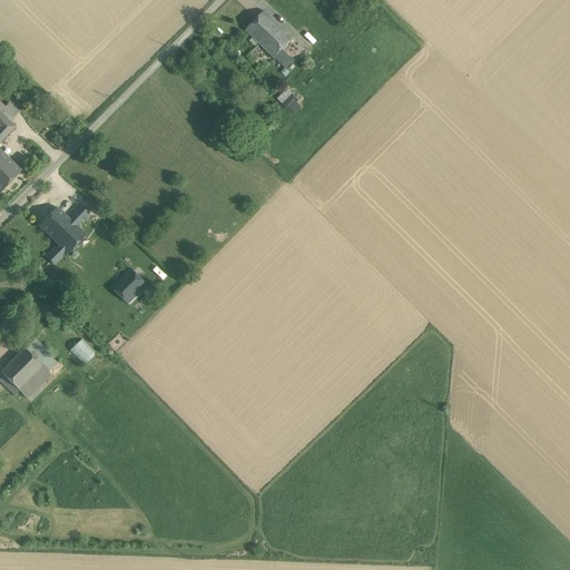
[(293,38),(264,11),(246,30),(275,58),(283,50),(293,38)]
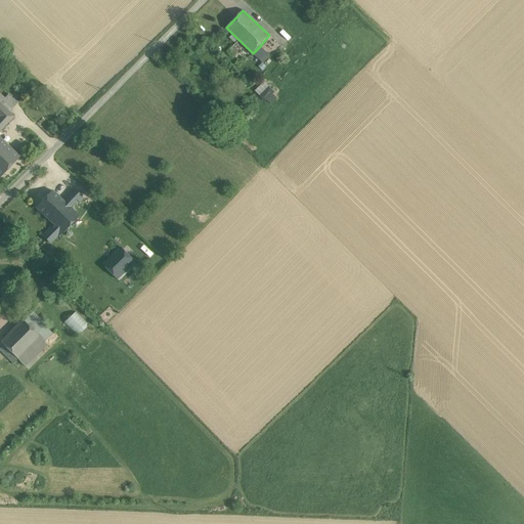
[(270,55),(260,46),(253,53),(263,62),(270,55)]
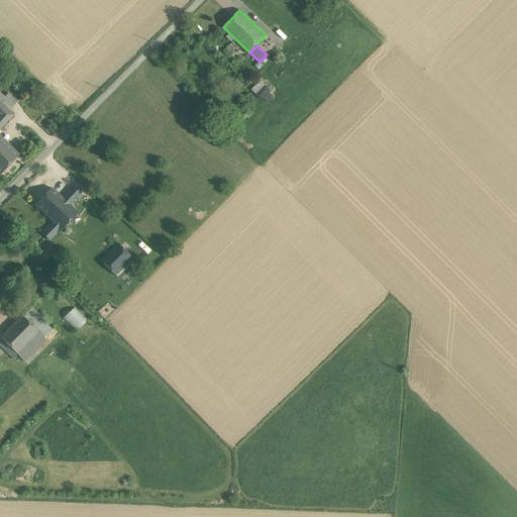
[(235,52),(229,46),(224,50),(230,57),(235,52)]
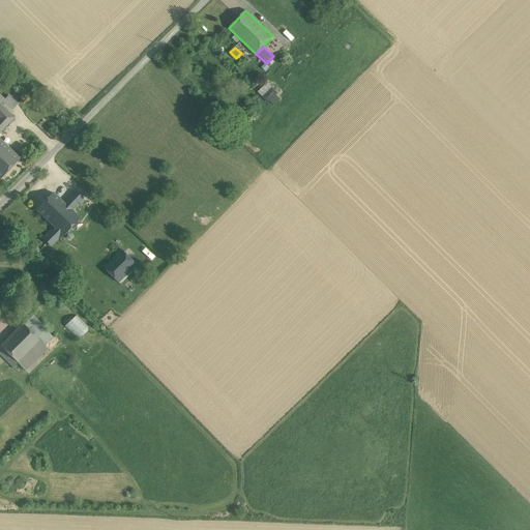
[(0,178),(19,158),(0,140),(0,131),(13,118),(8,113),(0,105),(4,100),(4,99),(0,95),(0,178)]
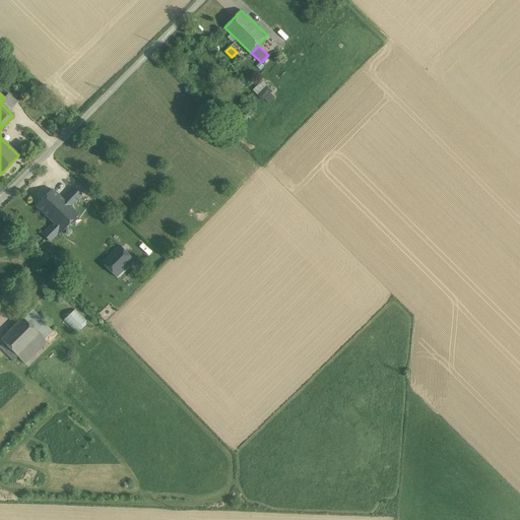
[(17,103),(8,93),(4,98),(4,99),(0,103),(8,111),(17,103)]
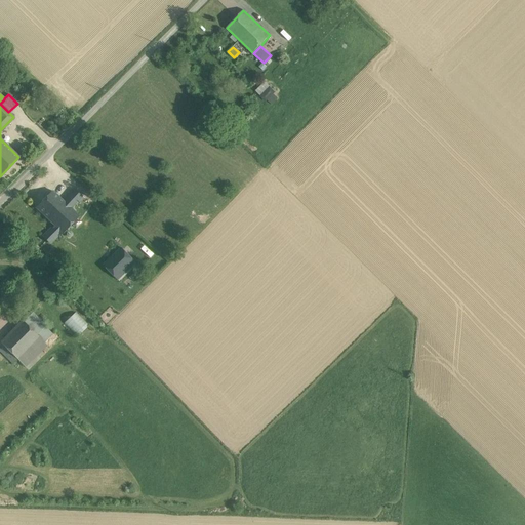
[(254,95),(249,101),(252,104),(257,98),(254,95)]
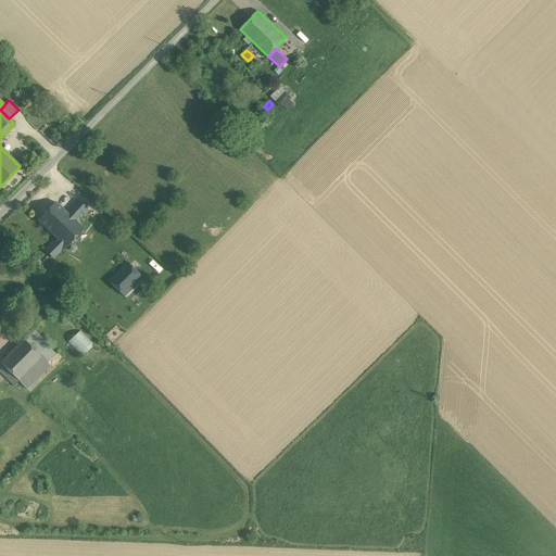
[(87,209),(78,200),(65,214),(74,222),(87,209)]
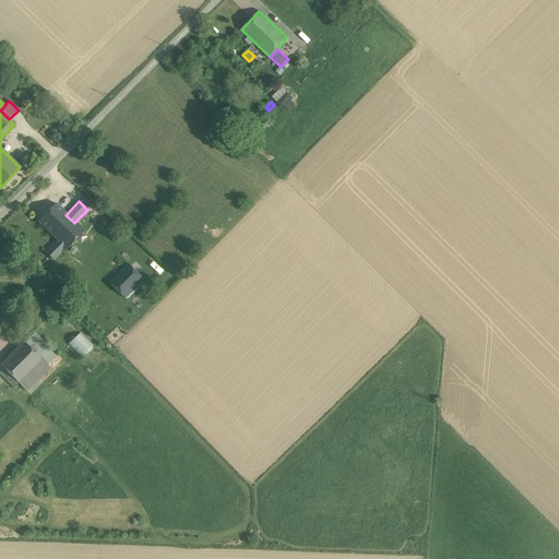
[(66,215),(55,205),(37,224),(57,242),(67,252),(85,233),(74,223),(66,215)]
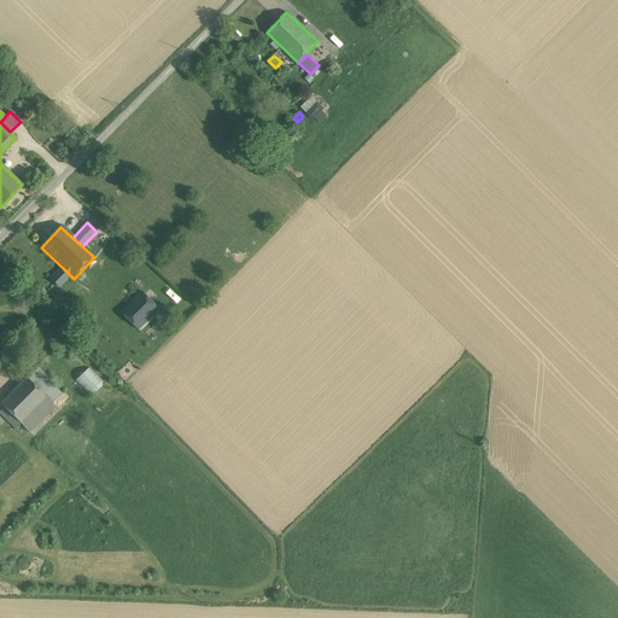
[(40,274),(30,266),(19,277),(29,286),(40,274)]
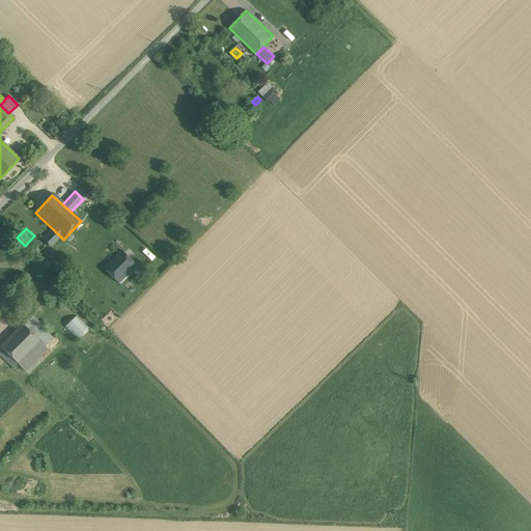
[(54,230),(45,241),(50,246),(58,238),(62,241),(63,240),(54,230)]
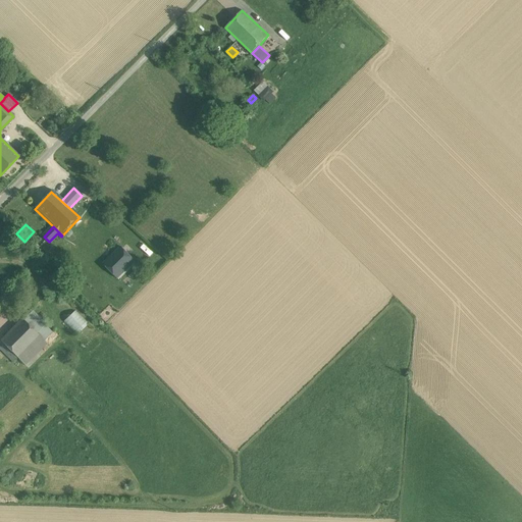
[(135,262),(120,247),(103,263),(117,278),(135,262)]
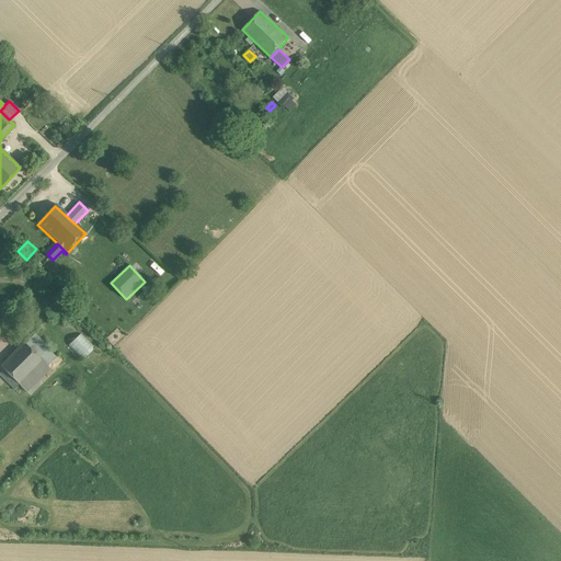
[(9,312),(0,320),(0,333),(14,319),(9,312)]
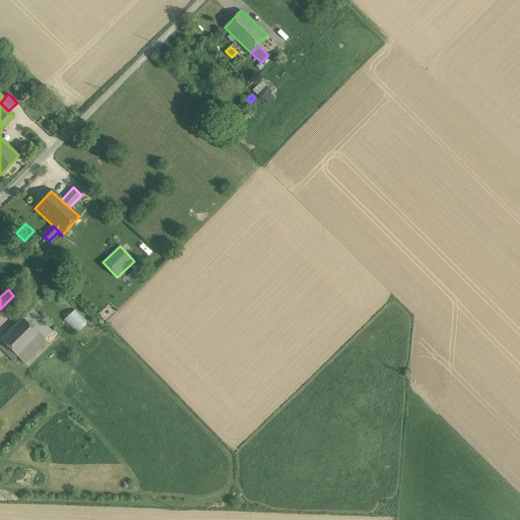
[(75,310),(63,321),(76,334),(88,323),(75,310)]
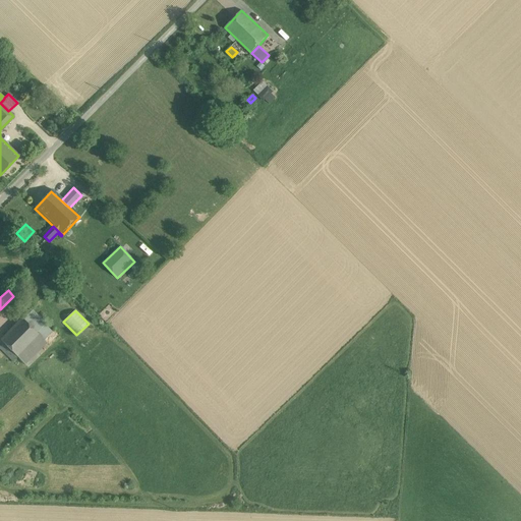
[(44,342),(20,319),(0,339),(0,340),(16,356),(23,363),(44,342)]
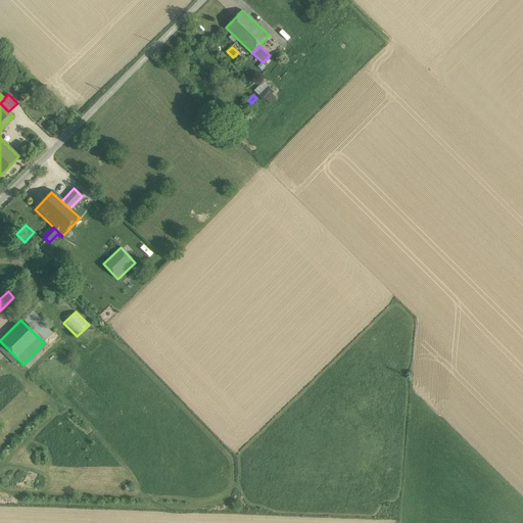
[(16,358),(0,341),(0,349),(12,362),(16,358)]
